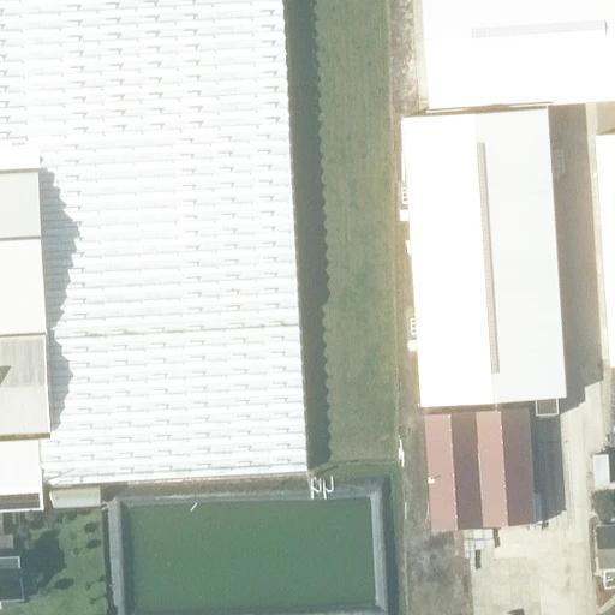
[(0,0),(0,209),(37,208),(43,336),(49,433),(49,440),(42,440),(45,487),(310,473),(287,0),(0,0)]
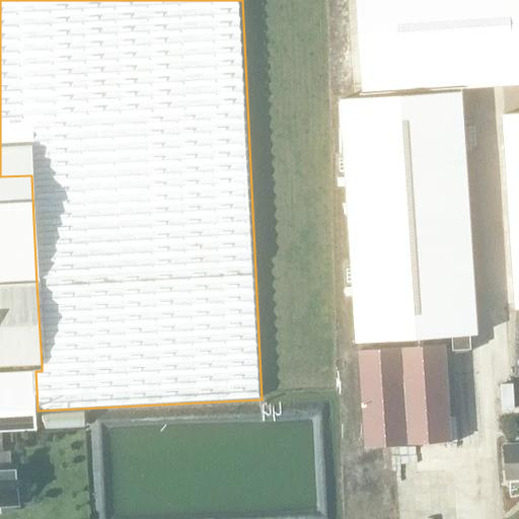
[(518,0),(358,0),(367,99),(458,92),(518,86),(518,0)]
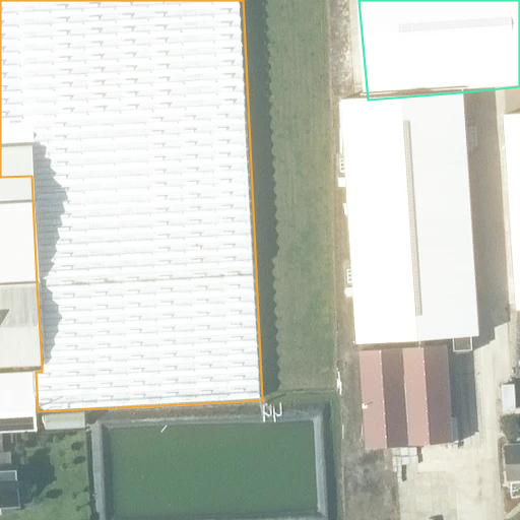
[(472,335),(478,335),(459,92),(368,100),(336,103),(355,344),(453,337),(454,350),(472,349),(472,335)]
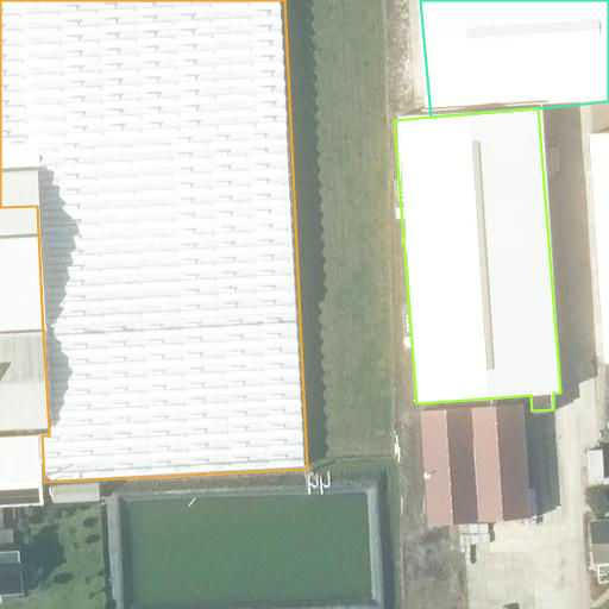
[(608,132),(590,135),(606,362),(608,362),(608,132)]
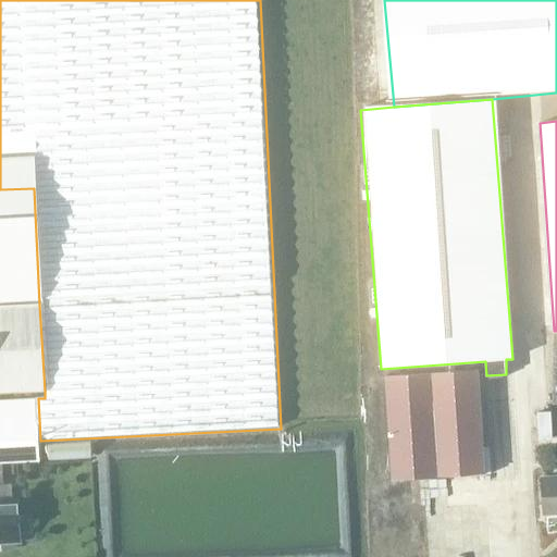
[(34,188),(0,189),(0,306),(39,305),(34,188)]
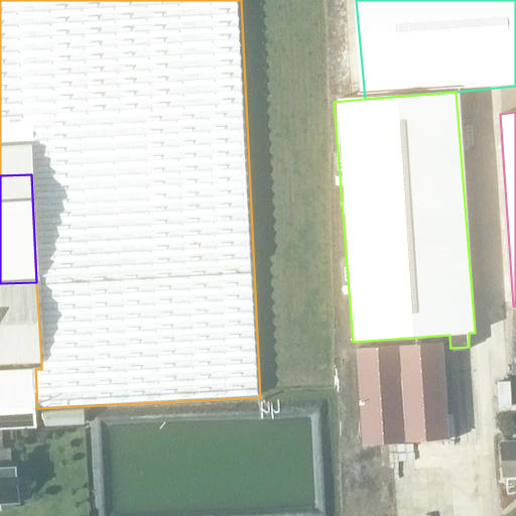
[(36,282),(0,283),(0,364),(41,363),(36,282)]
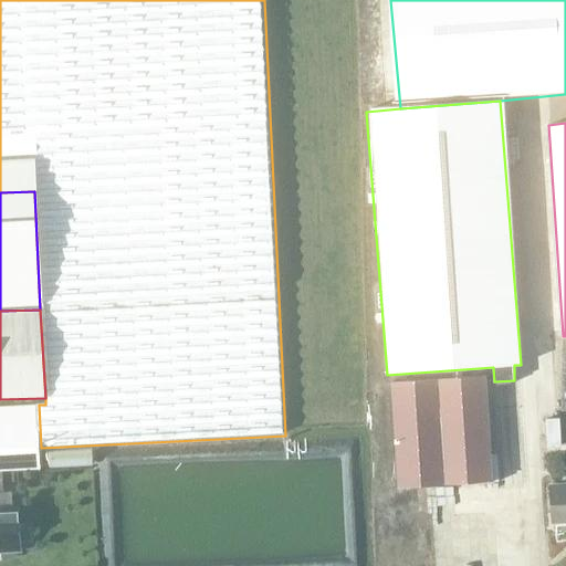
[(485,375),(391,381),(398,488),(492,482),(485,375)]
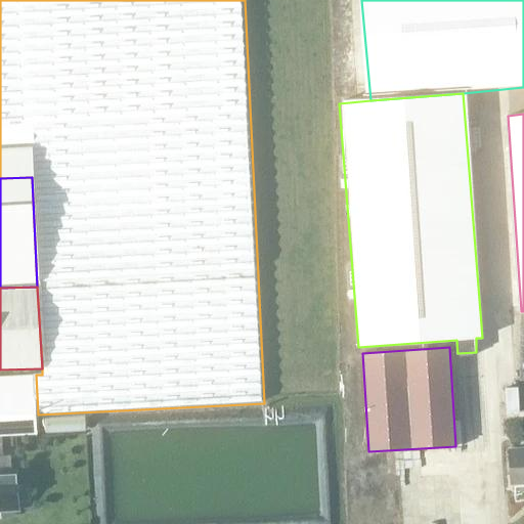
[(0,436),(39,434),(38,415),(36,376),(0,377),(0,436)]
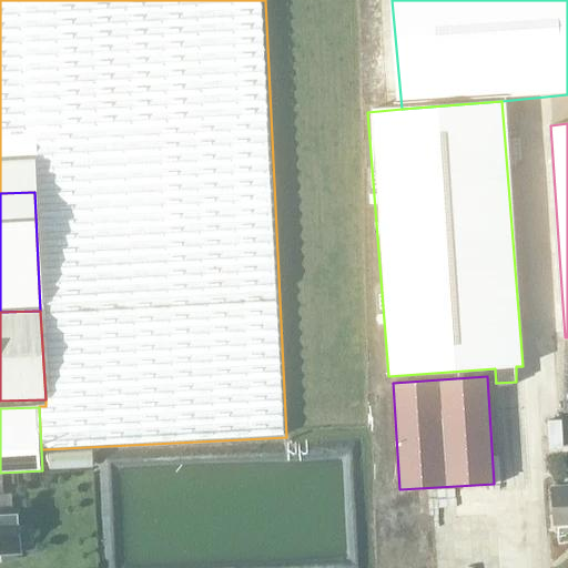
[(564,448),(561,421),(548,422),(550,449),(564,448)]
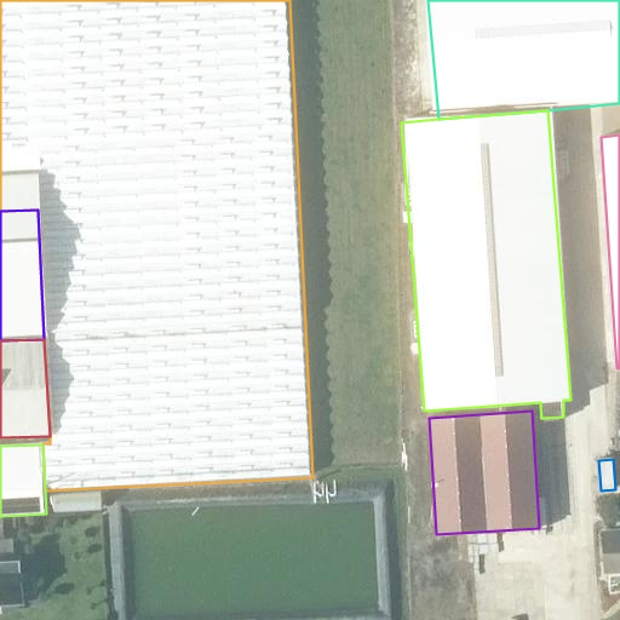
[(619,530),(603,532),(606,572),(619,570),(619,530)]
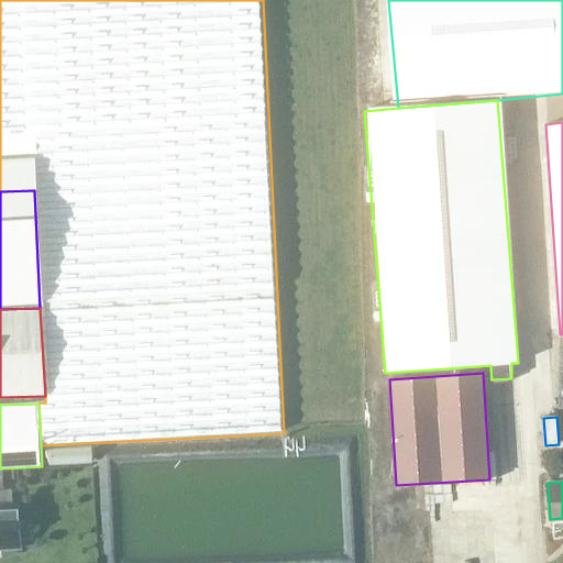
[(0,555),(22,554),(19,506),(13,506),(12,490),(0,490),(0,555)]
